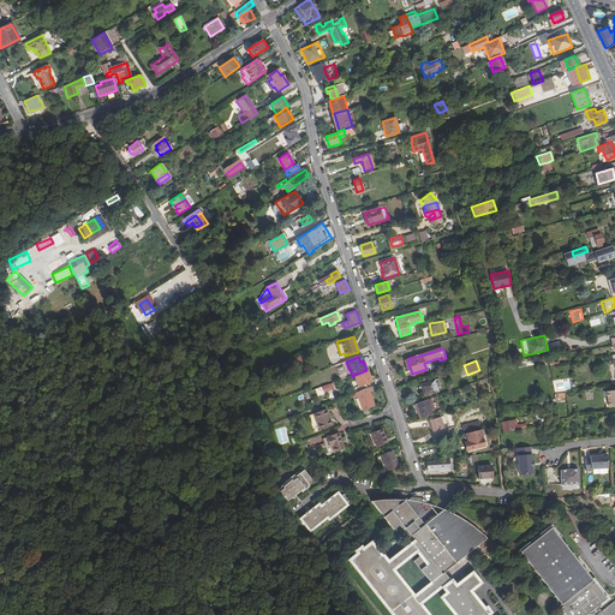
[(352,376),(357,388),(365,386),(371,383),(366,370),(352,376)]
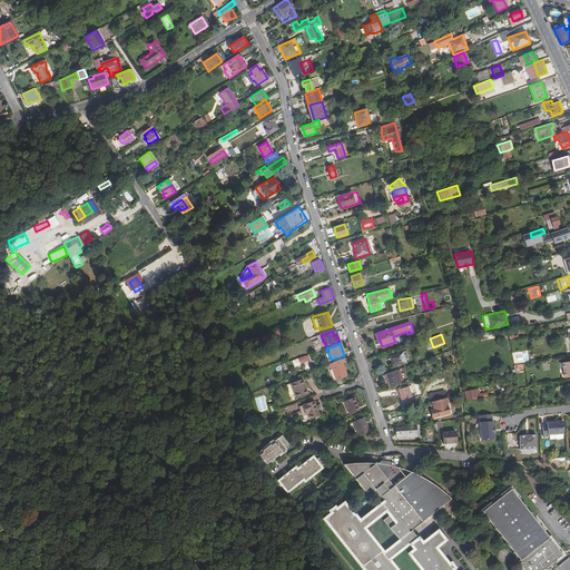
[(391,355),(393,361),(404,356),(403,352),(391,355)]
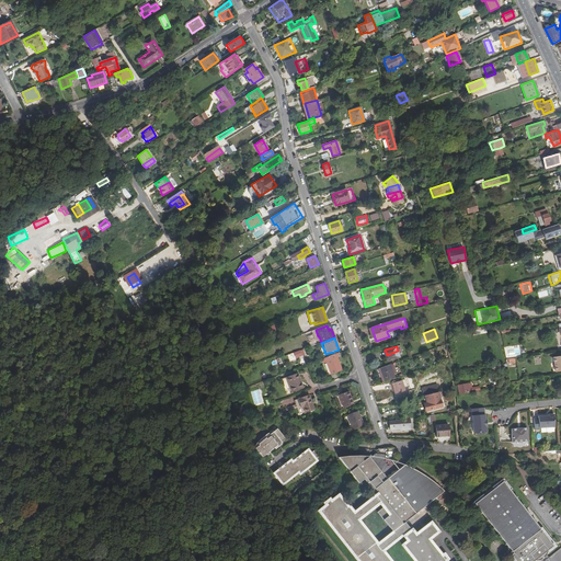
[(290,361),(305,356),(304,351),(288,356),(290,361)]
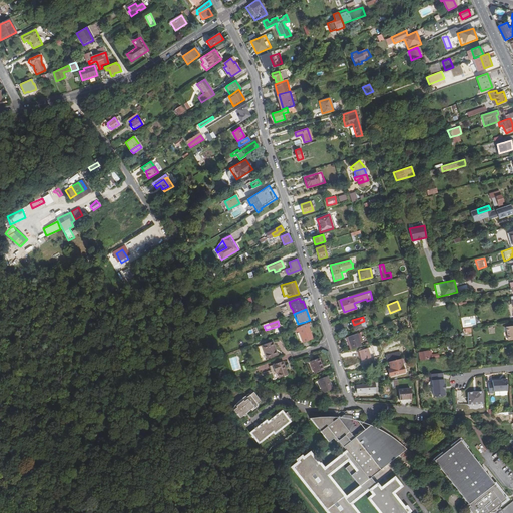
[(366,327),(364,321),(354,325),(356,331),(366,327)]
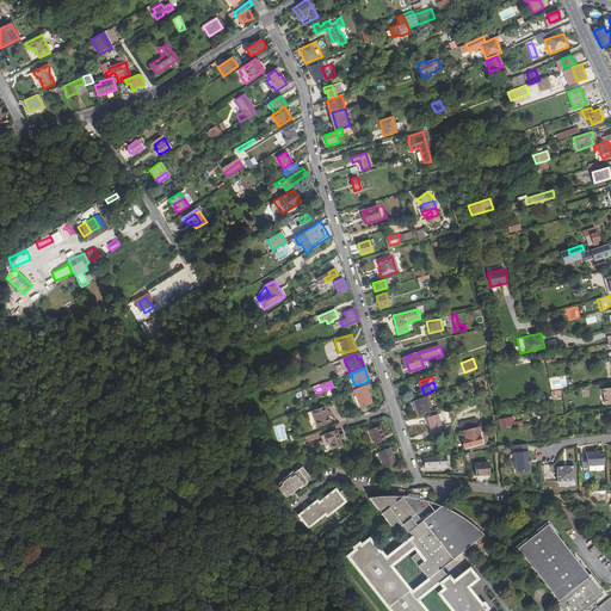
[(356,395),(360,408),(372,405),(368,390),(356,395)]
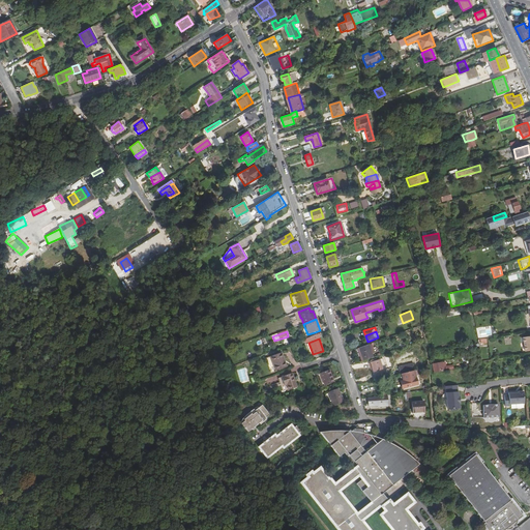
[(369,344),(359,348),(363,360),(373,357),(369,344)]
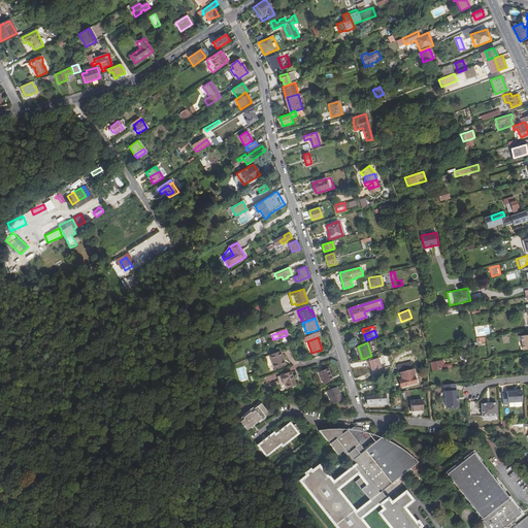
[(274,369),(285,366),(279,352),(270,356),(274,369)]
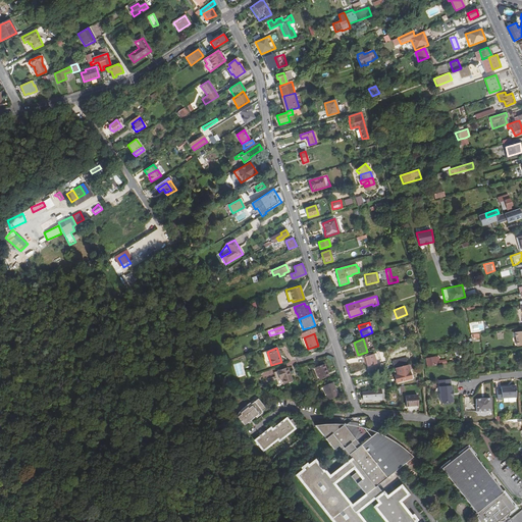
[(365,357),(369,367),(378,363),(375,353),(365,357)]
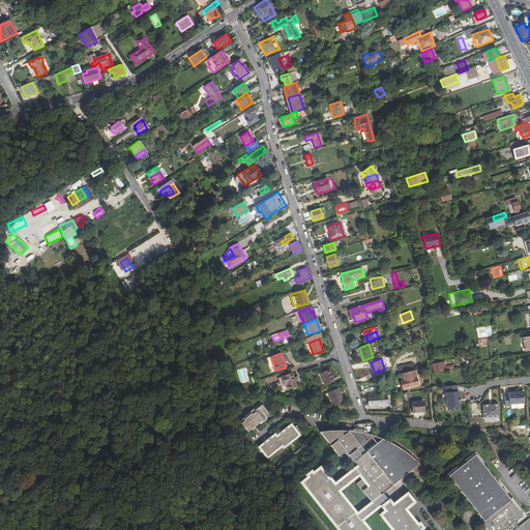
[(433,364),(434,373),(442,371),(441,363),(433,364)]
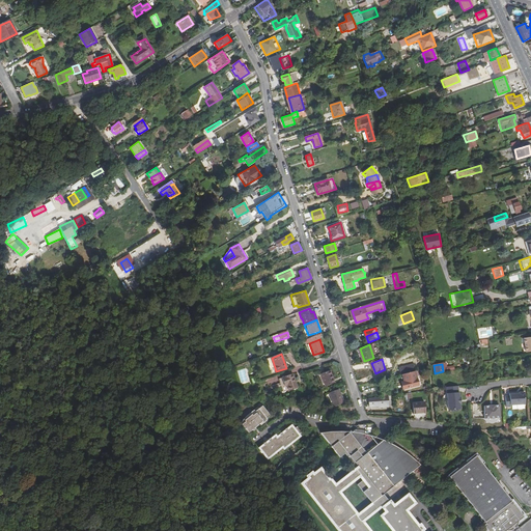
[(418,370),(406,373),(407,381),(403,382),(406,388),(421,385),(418,370)]
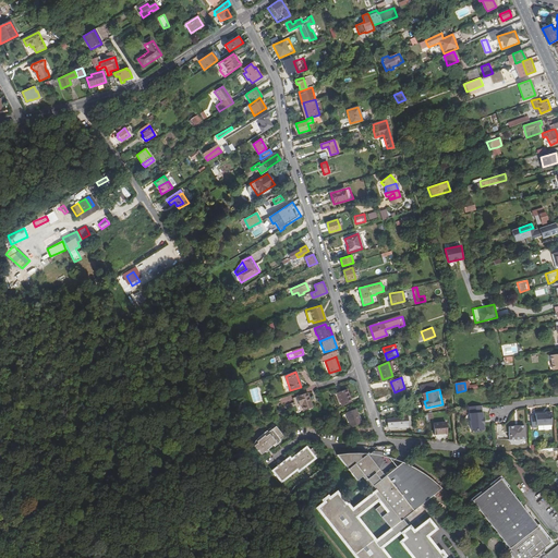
[(337,393),(341,405),(351,402),(347,390),(337,393)]
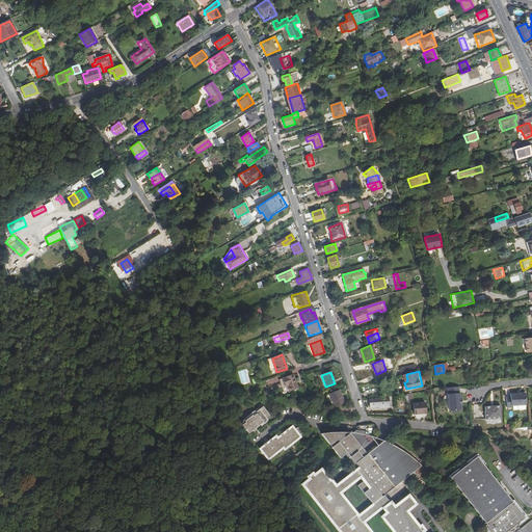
[(292,374),(282,378),(285,387),(288,386),(290,392),(298,389),(292,374)]
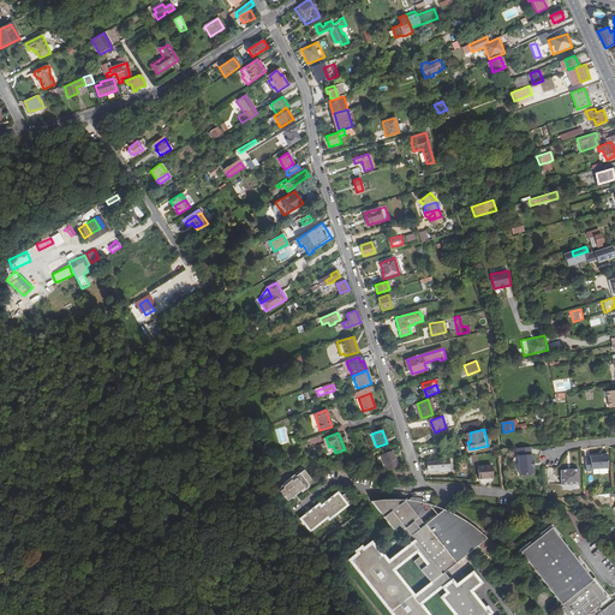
[(531,454),(530,447),(517,448),(519,475),(533,473),(532,467),(533,467),(532,460),(531,454)]
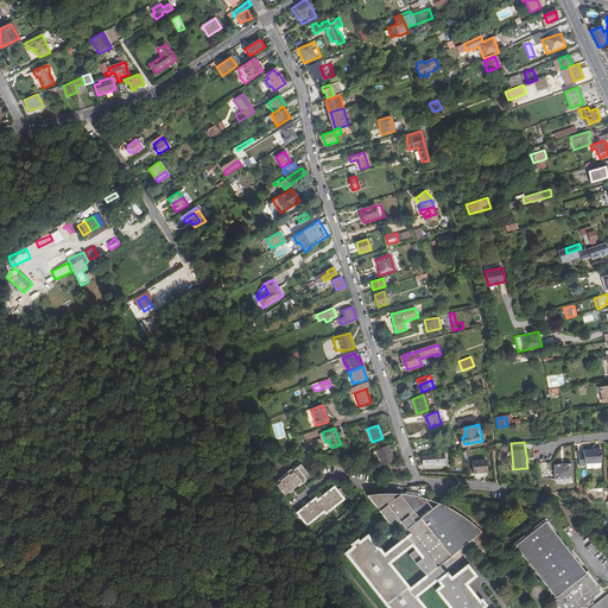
[(394,461),(388,445),(377,450),(382,466),(394,461)]
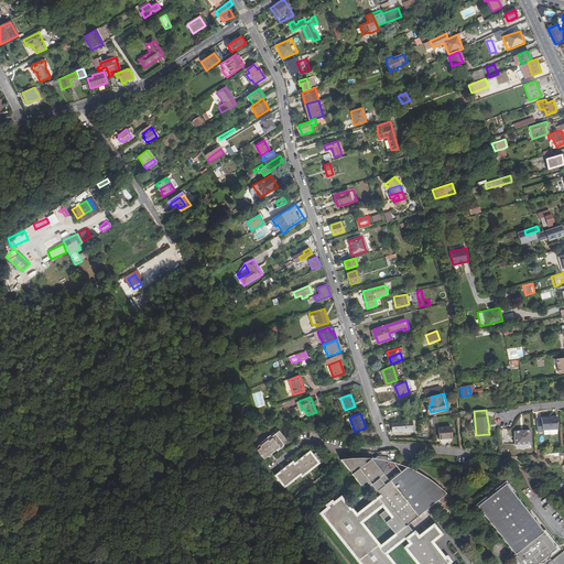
[(540,420),(537,420),(538,432),(542,432),(542,430),(556,429),(555,416),(550,416),(550,419),(545,419),(545,416),(540,418),(540,420)]
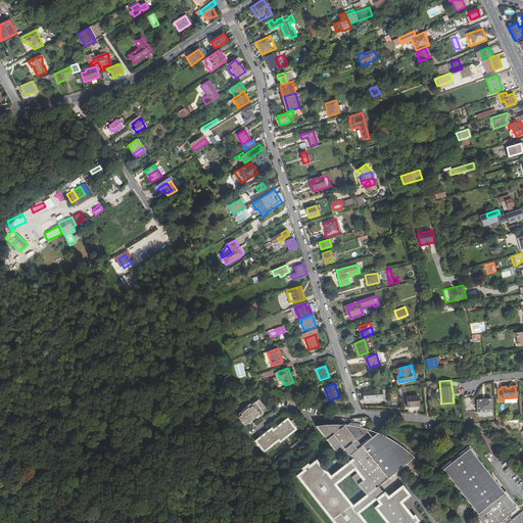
[(368,391),(363,392),(364,400),(373,399),(373,401),(383,400),(382,390),(373,391),(373,392),(373,395),(369,396),(368,392),(368,391)]
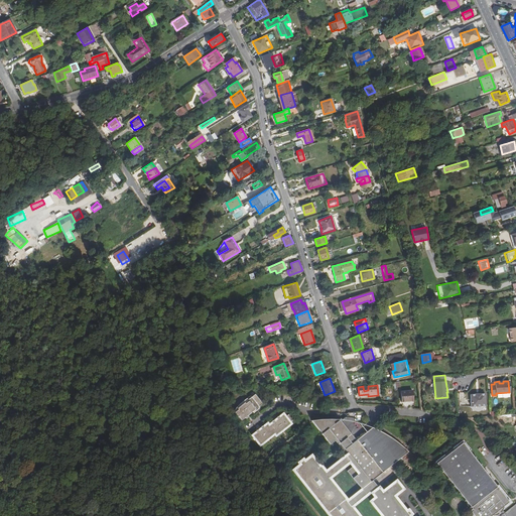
[(401,391),(401,400),(413,399),(412,390),(401,391)]
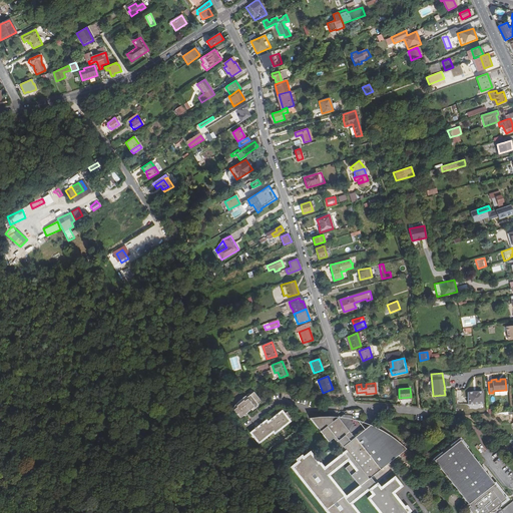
[(473,392),(468,393),(468,405),(472,404),(474,405),(477,404),(478,404),(482,403),(482,391),(477,392),(476,393),(474,393),(473,392)]
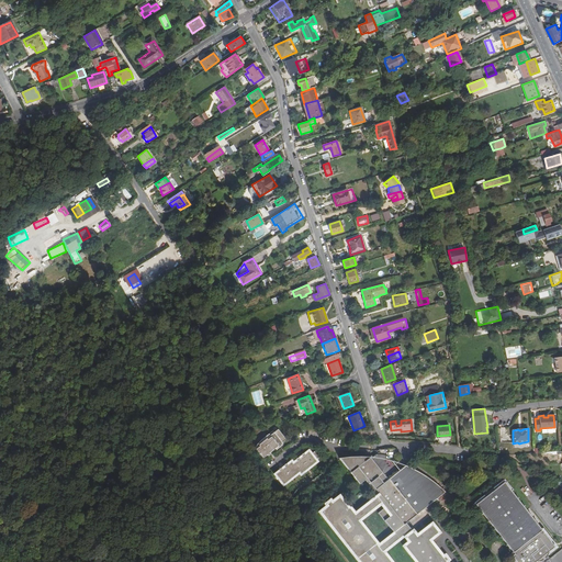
[(266,438),(258,444),(259,445),(255,449),(262,458),(266,456),(267,456),(268,456),(269,456),(269,454),(269,453),(269,452),(272,450),(278,446),(277,445),(276,444),(277,444),(278,442),(278,444),(279,445),(280,445),(281,445),(282,445),(282,444),(282,442),(285,439),(279,430),(274,433),(273,431),(272,433),(269,436),(270,436),(267,439),(266,438)]
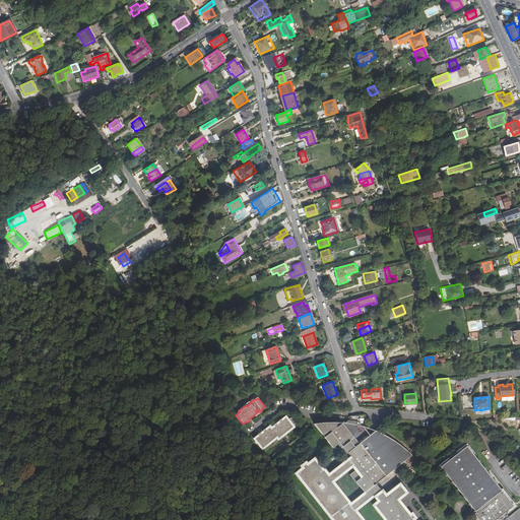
[(263,432),(264,433),(264,434),(262,435),(261,434),(260,433),(259,433),(258,433),(258,434),(258,435),(254,439),(261,447),(264,444),(266,445),(273,439),(272,438),(275,435),(277,437),(280,435),(281,436),(289,430),(288,429),(296,423),(290,417),(287,419),(285,416),(281,419),(281,418),(280,418),(279,418),(279,419),(278,420),(279,420),(279,423),(280,423),(277,426),(277,425),(275,424),(274,423),(273,424),(273,425),(273,426),(270,429),(269,427),(263,432)]
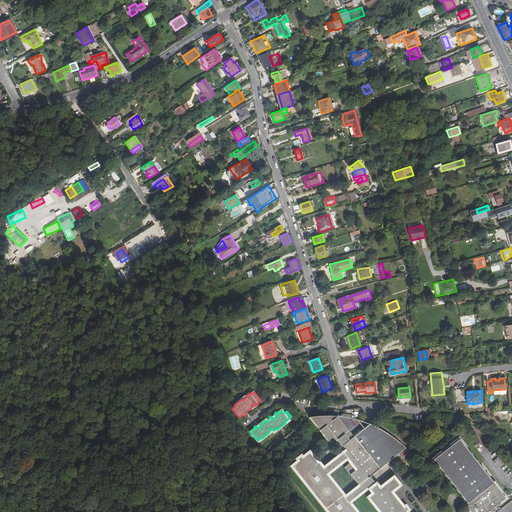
[(332,437),(334,439),(346,453),(342,456),(327,468),(324,470),(318,462),(317,463),(309,453),(302,458),(300,456),(298,458),(299,460),(292,466),(300,477),(302,476),(309,485),(308,487),(327,511),(328,511),(329,511),(355,511),(348,502),(367,487),(378,500),(387,511),(406,511),(390,492),(399,485),(393,478),(379,488),(369,477),(404,449),(396,442),(387,435),(378,430),(368,425),(353,437),(349,440),(344,434),(348,430),(337,416),(330,415),(325,420),(316,428),(328,441),(332,437)]
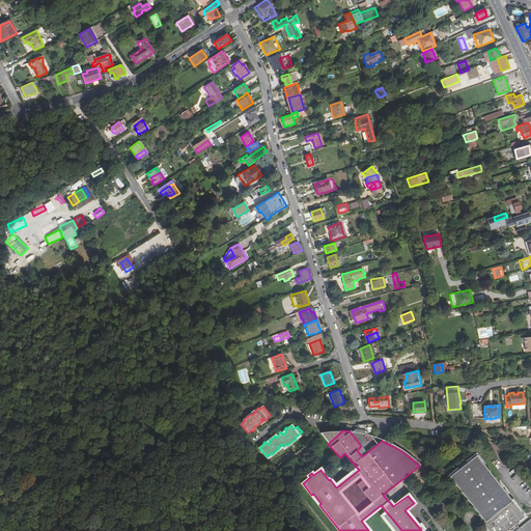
[(328,444),(337,436),(342,430),(339,430),(330,430),(318,434),(328,444)]
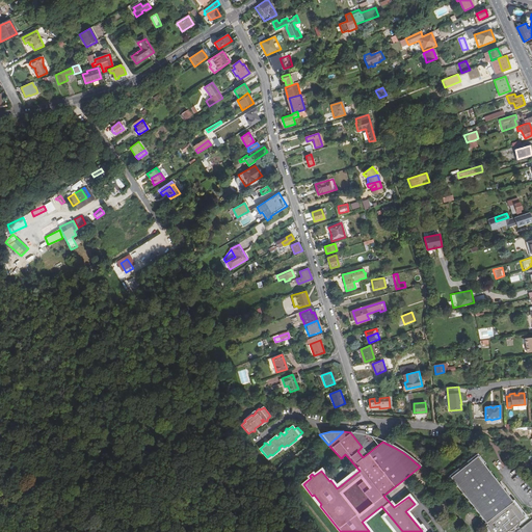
[(411,459),(420,467),(421,466),(411,457),(402,450),(393,445),(383,441),(382,442),(393,447),(402,452),(411,459)]
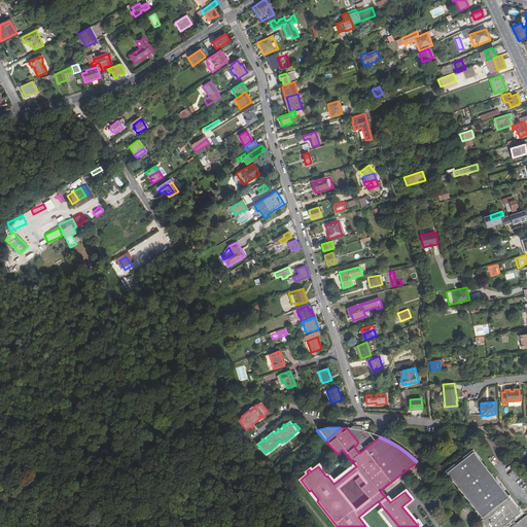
[(359,453),(363,450),(358,443),(354,447),(359,453)]
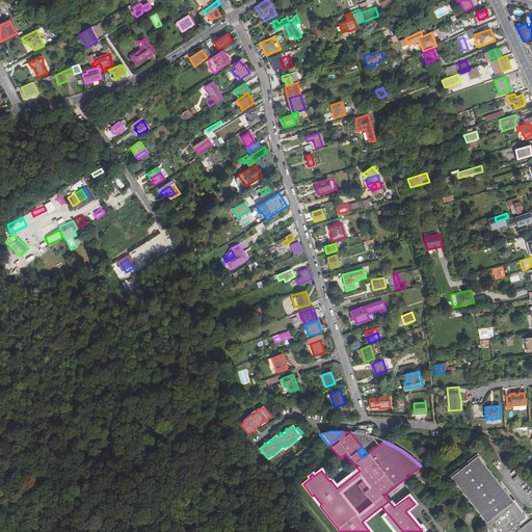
[(515,527),(517,528),(519,527),(519,526),(520,524),(520,523),(526,519),(478,456),(451,478),(487,527),(486,528),(488,531),(510,531),(512,531),(511,529),(515,527)]
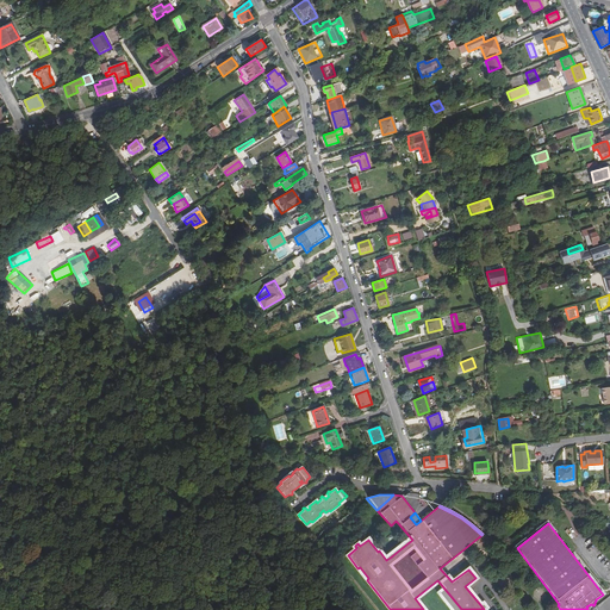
[(334,541),(349,530),(344,524),(330,535),(334,541)]
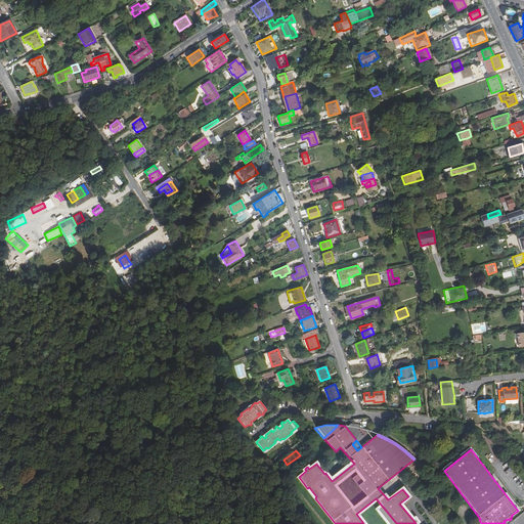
[(309,487),(307,488),(315,498),(316,496),(309,487)]
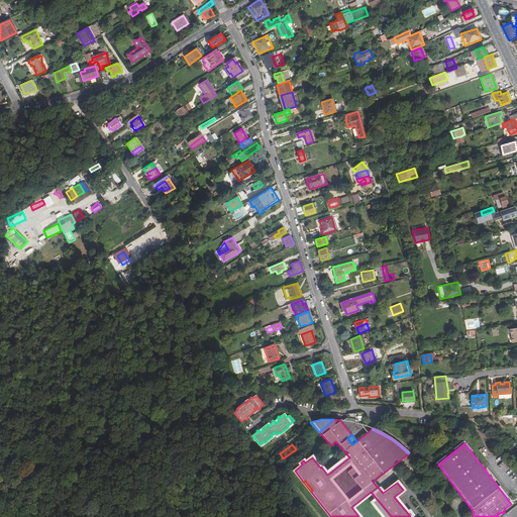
[(391,516),(382,505),(378,509),(383,516),(391,516)]
